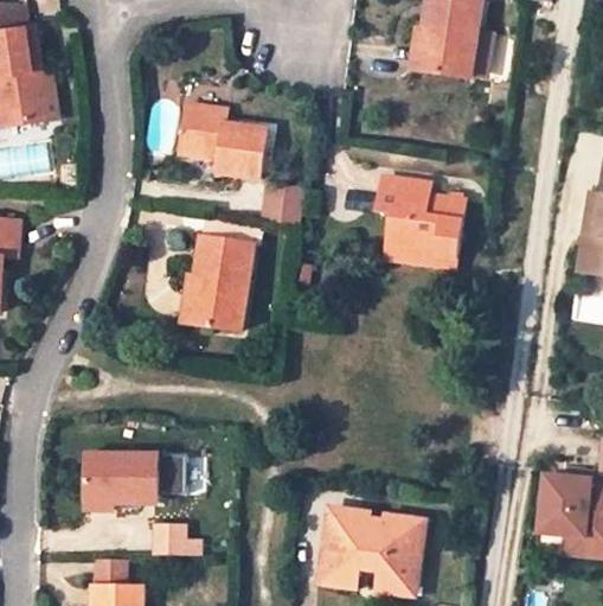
[(431,44),(428,68),(473,74),(482,0),(431,0),(427,29),(421,29),(418,42),(431,44)]
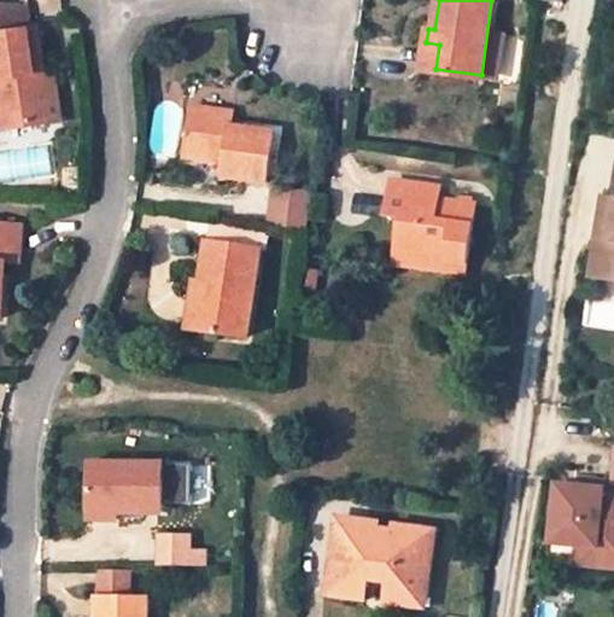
[(0,94),(5,127),(51,121),(45,71),(37,27),(24,28),(21,6),(0,5),(0,94)]
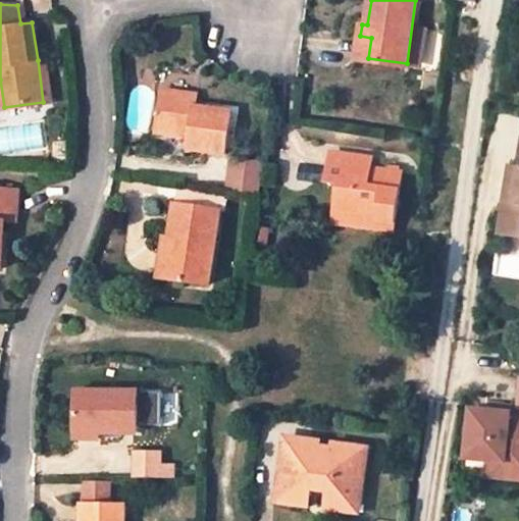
[(371,38),(360,36),(357,56),(368,58),(371,38)]
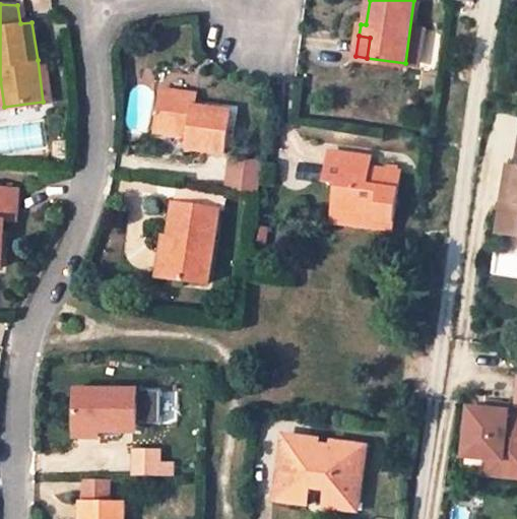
[(44,59),(38,60),(43,102),(51,101),(44,59)]
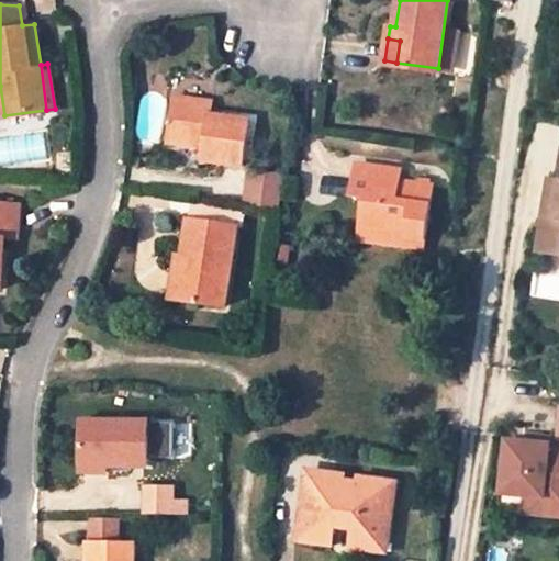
[(213,99),(176,92),(169,139),(205,146),(204,157),(245,163),(250,119),(211,112),(213,99)]
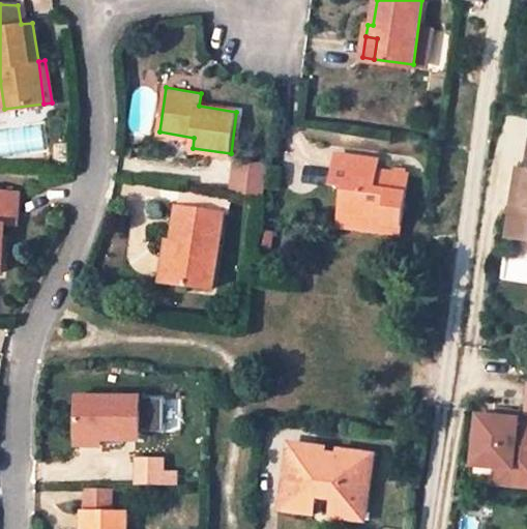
[(526,136),(522,165),(514,164),(509,188),(522,192),(520,202),(517,200),(510,234),(526,236),(526,136)]
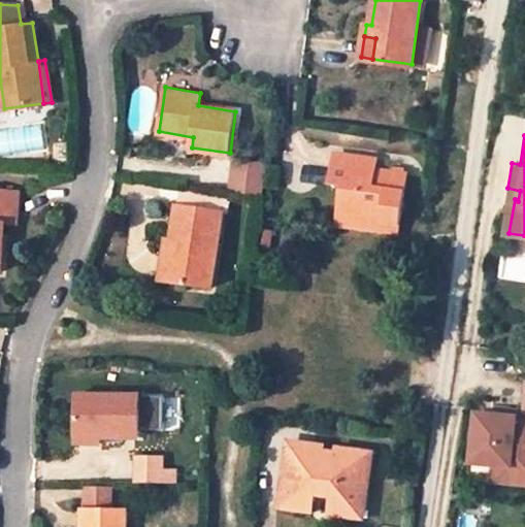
[(355,220),(381,223),(382,217),(398,218),(403,168),(380,165),(380,171),(371,170),(372,164),(373,154),(332,149),(328,177),(340,179),(337,204),(356,206),(355,220)]
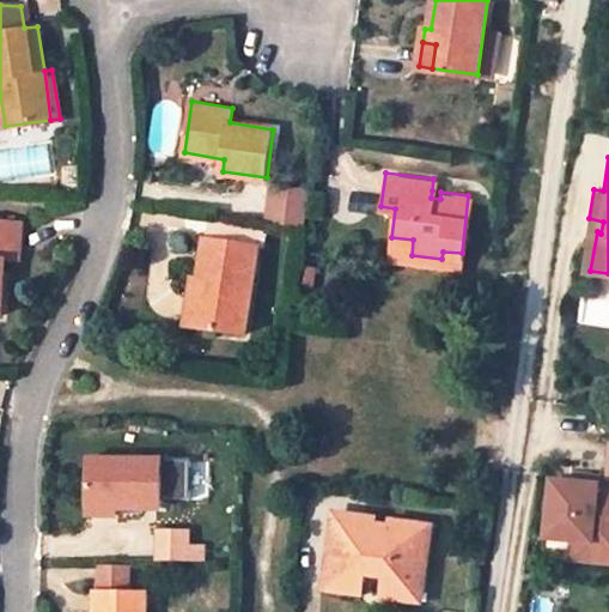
[(263,220),(304,224),(308,187),(267,185),(263,220)]
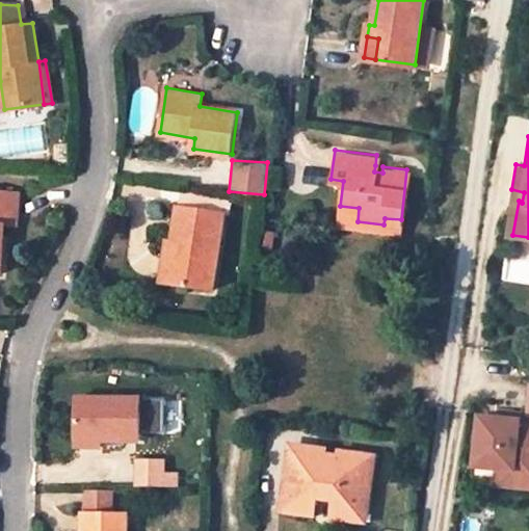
[(524,192),(511,189),(509,198),(519,201),(522,203),(524,192)]
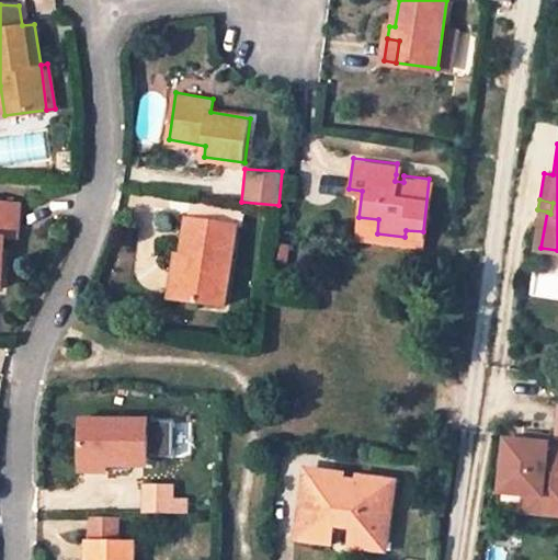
[(0,287),(3,287),(6,238),(18,237),(20,202),(0,201),(0,287)]
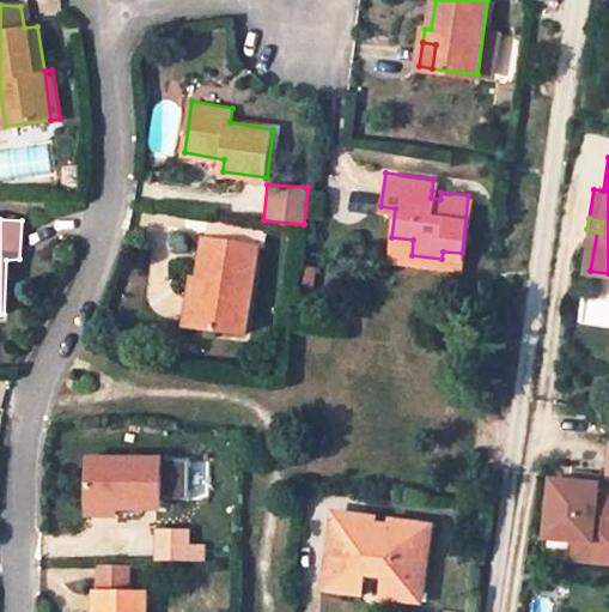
[(193,277),(190,295),(202,296),(200,323),(247,331),(257,241),(206,235),(200,277),(193,277)]
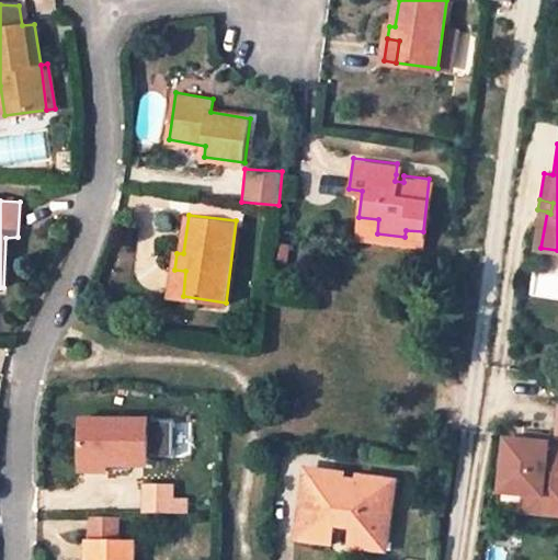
[(378,219),(359,217),(356,231),(377,233),(378,219)]
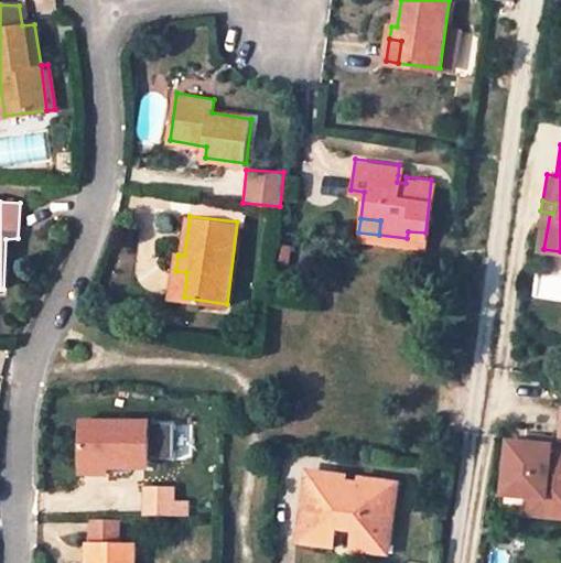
[(408,231),(407,238),(424,240),(425,233),(408,231)]
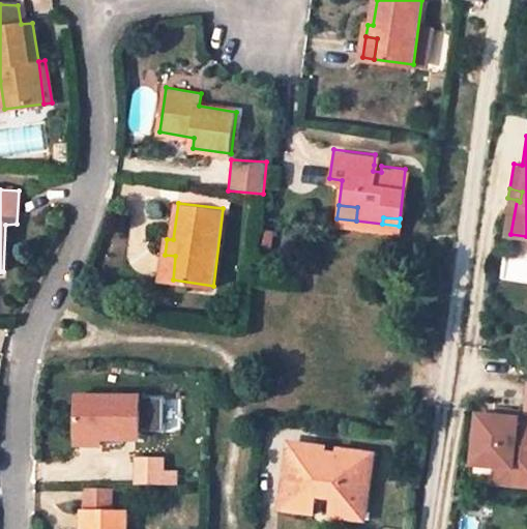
[(162,278),(173,280),(175,256),(165,255),(162,278)]
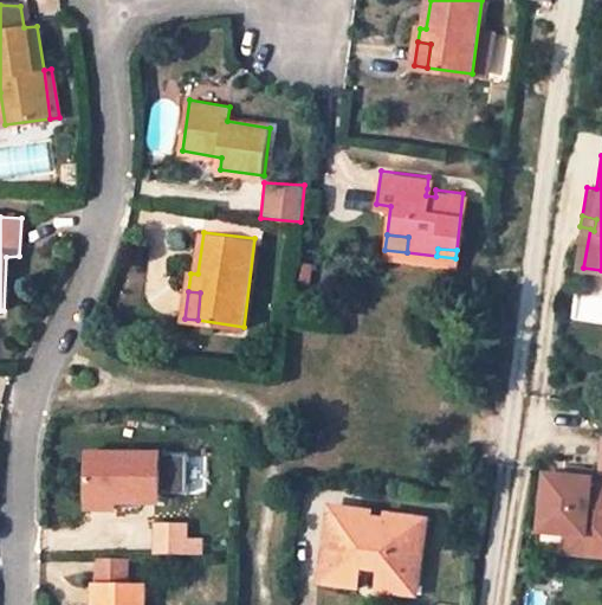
[(90,497),(121,499),(162,500),(162,451),(91,450),(90,497)]
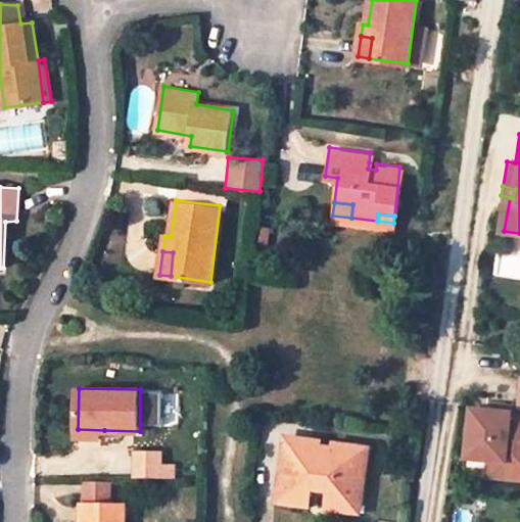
[(519,417),(509,416),(509,412),(491,411),(471,409),(467,458),(489,460),(505,461),(504,472),(519,473),(519,417)]
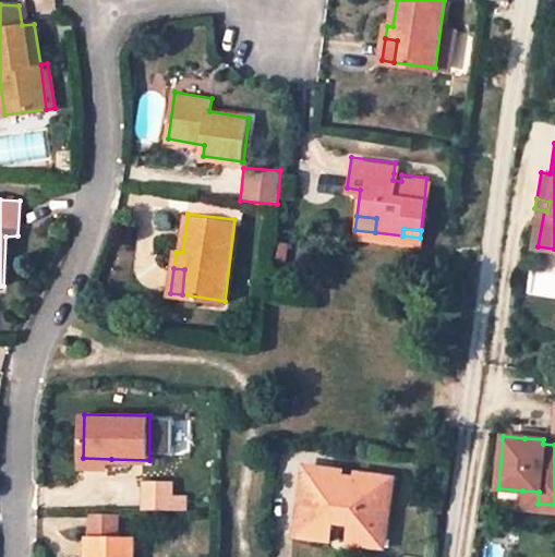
[(299,501),(293,500),(289,530),(323,534),(326,517),(342,519),(340,536),(376,542),(384,473),(348,469),(347,473),(333,471),(334,467),(298,462),(294,493),(300,494),(299,501)]
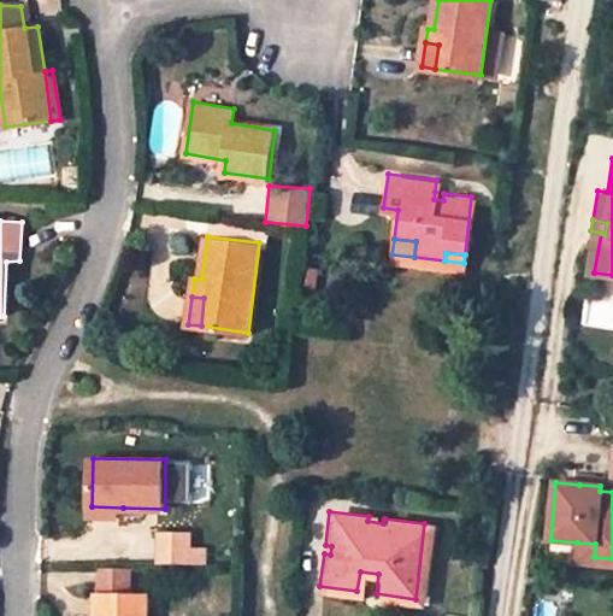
[(165,562),(207,562),(206,546),(198,546),(198,532),(165,531),(165,562)]
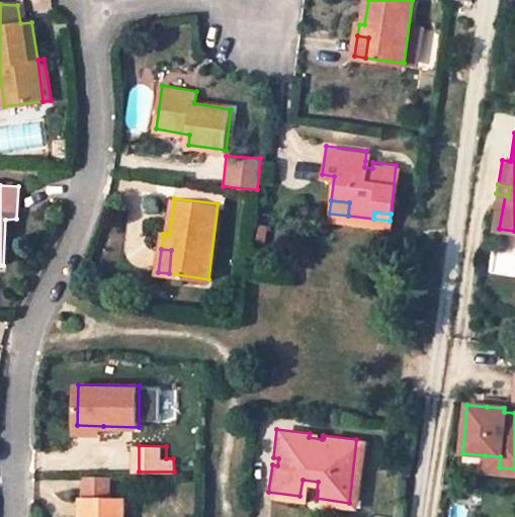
[(514,468),(499,467),(500,456),(485,455),(484,471),(499,472),(514,474),(514,468)]
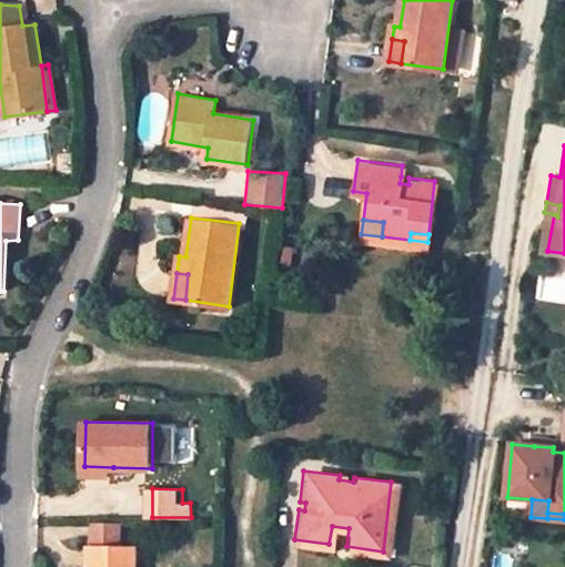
[(92,524),(92,546),(122,546),(121,525),(92,524)]
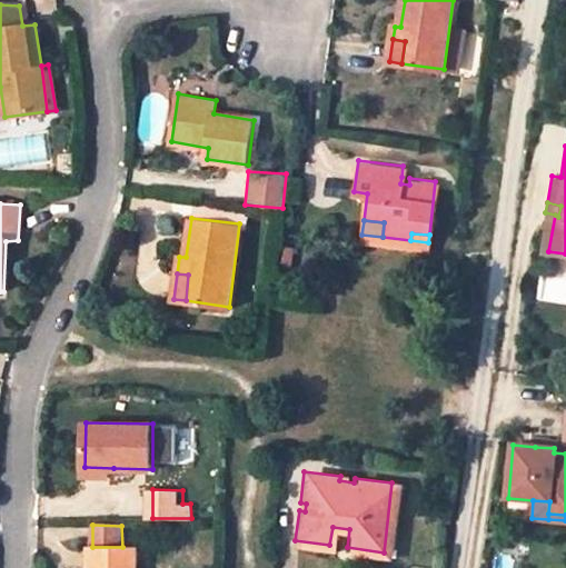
[(122,547),(92,547),(91,567),(140,567),(141,547),(122,547)]
